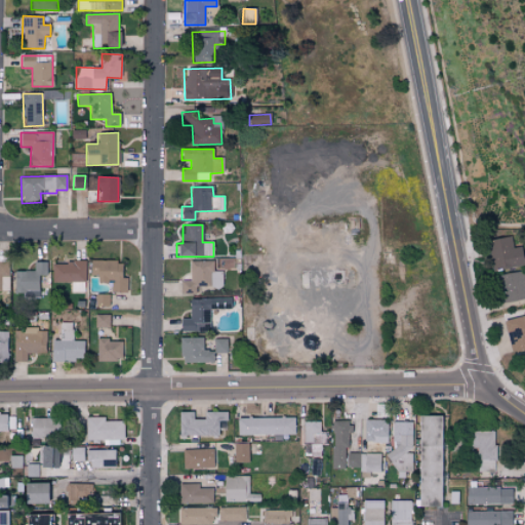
[(471,241),(497,370),(524,390),(524,229),(467,229),(471,241)]
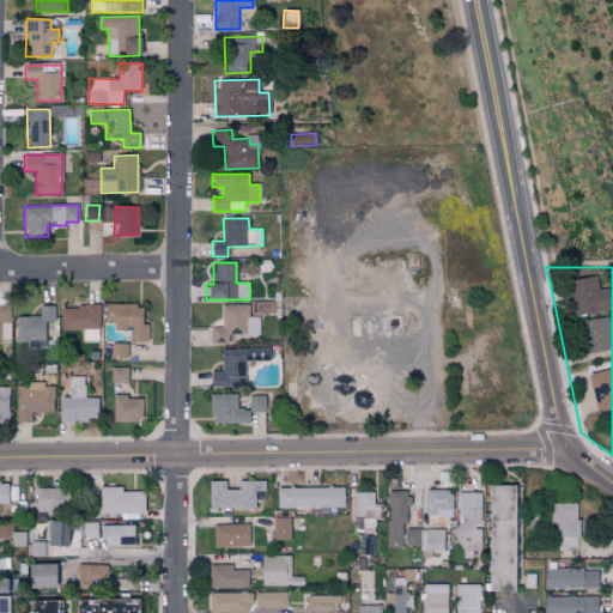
[(105,304),(105,322),(114,322),(114,331),(131,331),(129,341),(147,341),(149,325),(141,325),(141,305),(105,304)]
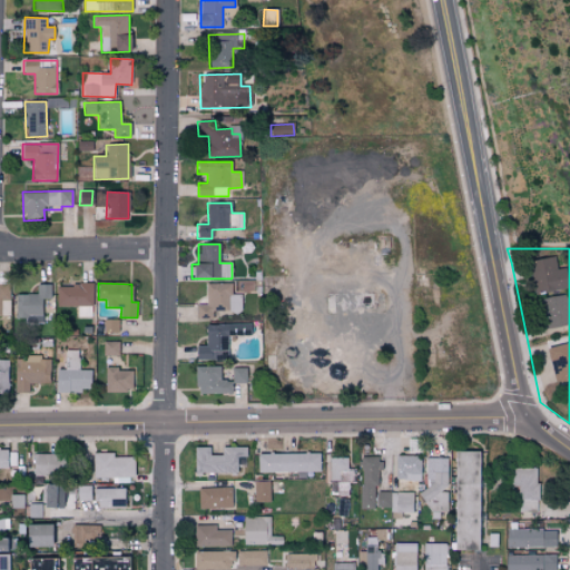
[(232,283),(206,284),(206,304),(196,305),(196,321),(213,320),(213,314),(242,313),(241,294),(232,294),(232,283)]
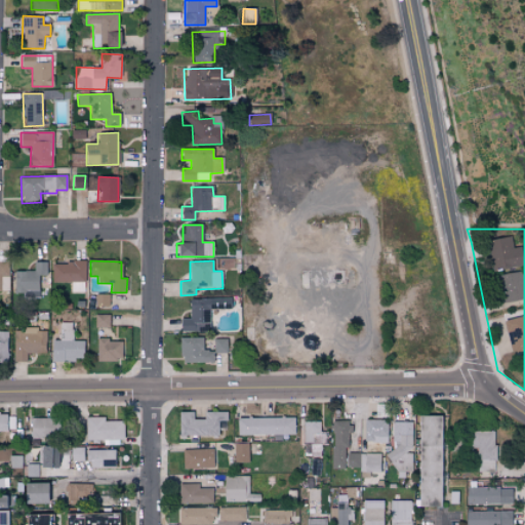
[(46,261),(34,261),(34,271),(13,271),(14,297),(38,297),(38,276),(46,276),(46,261)]
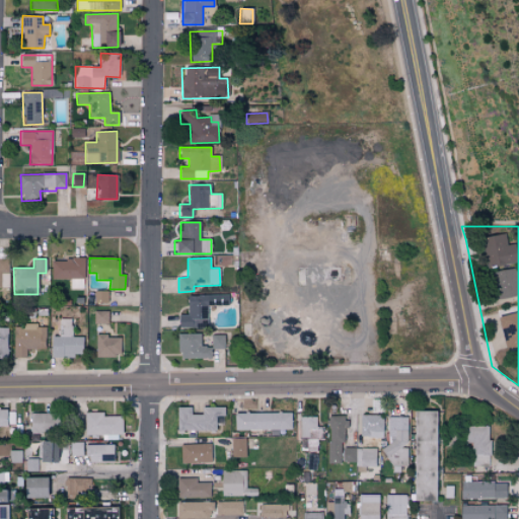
[(50,279),(84,279),(85,260),(51,258),(50,279)]
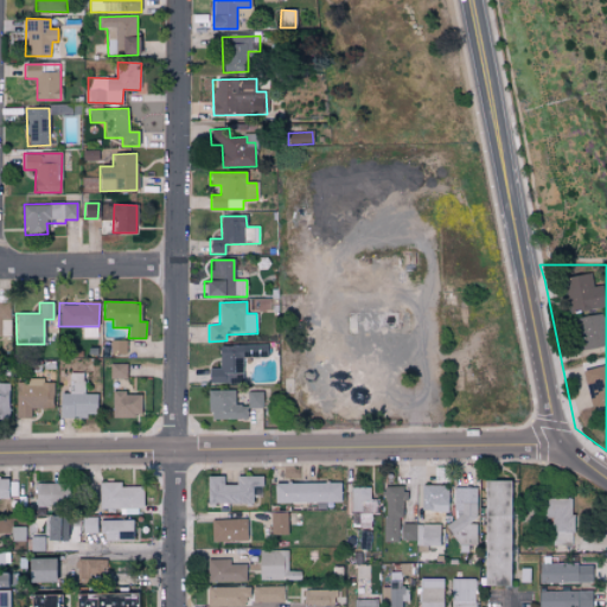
[(0,304),(0,337),(10,337),(8,304),(0,304)]
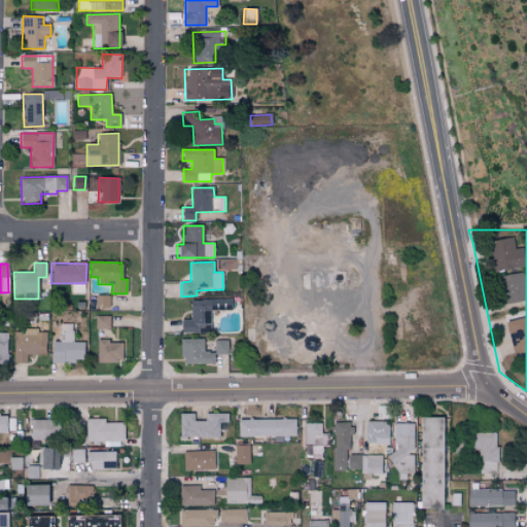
[(84,284),(71,284),(71,292),(84,292),(84,284)]
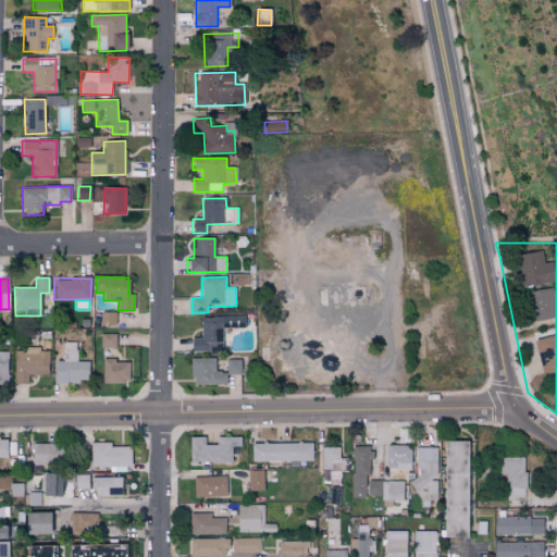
[(115,312),(101,312),(101,324),(115,324),(115,312)]
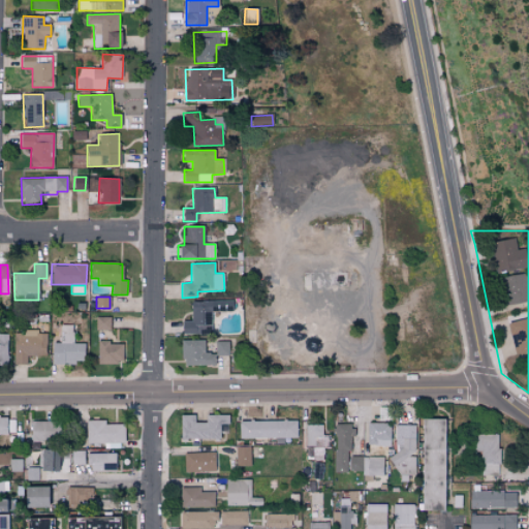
[(231,300),(190,301),(190,320),(181,321),(182,335),(211,335),(210,312),(231,311),(231,300)]
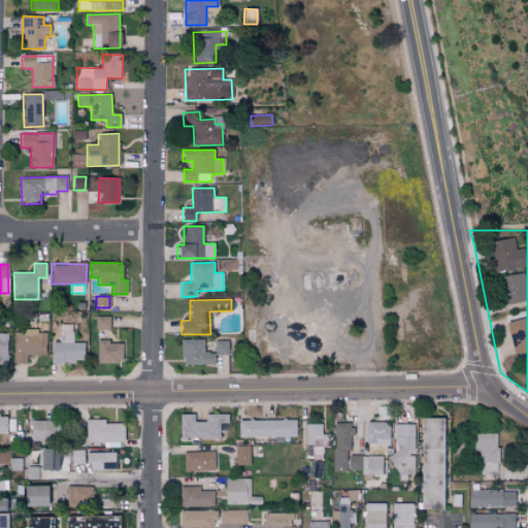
[(109,317),(90,317),(90,330),(109,329),(109,317)]
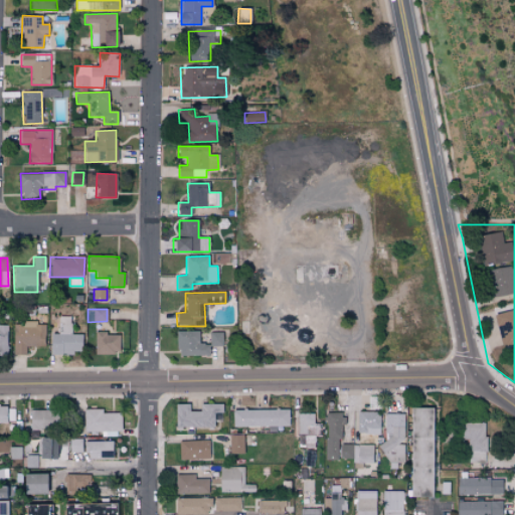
[(50,354),(81,354),(82,335),(71,334),(72,317),(59,316),(59,334),(51,334),(50,354)]
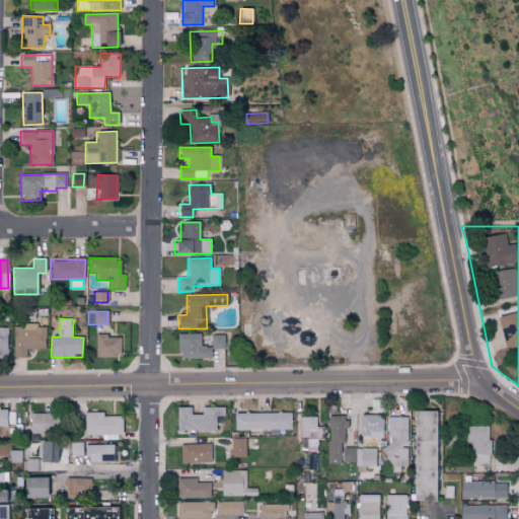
[(15,327),(14,358),(27,358),(27,350),(47,350),(47,325),(22,325),(22,327),(15,327)]
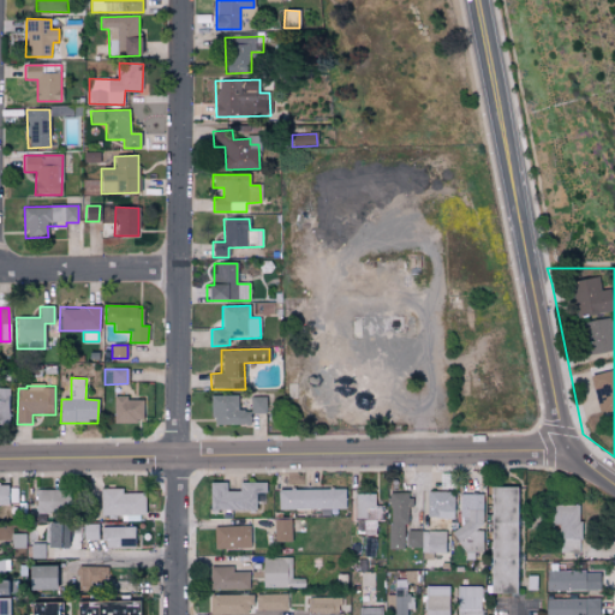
[(0,423),(10,424),(11,390),(0,389),(0,423)]
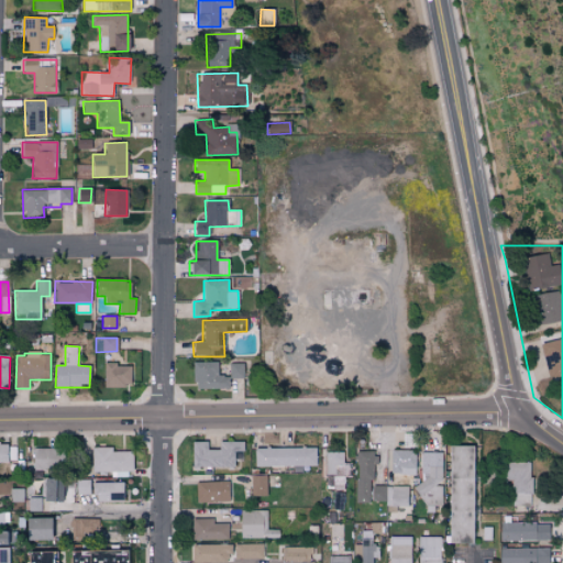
[(192,362),(194,389),(229,388),(229,375),(218,375),(218,362),(192,362)]
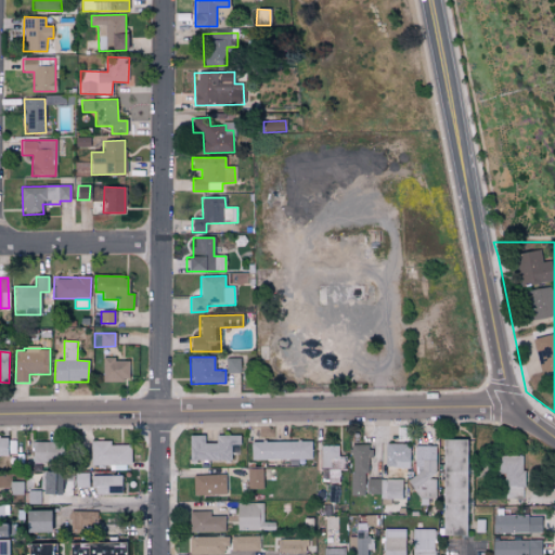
[(227,373),(240,373),(240,358),(226,358),(227,373)]
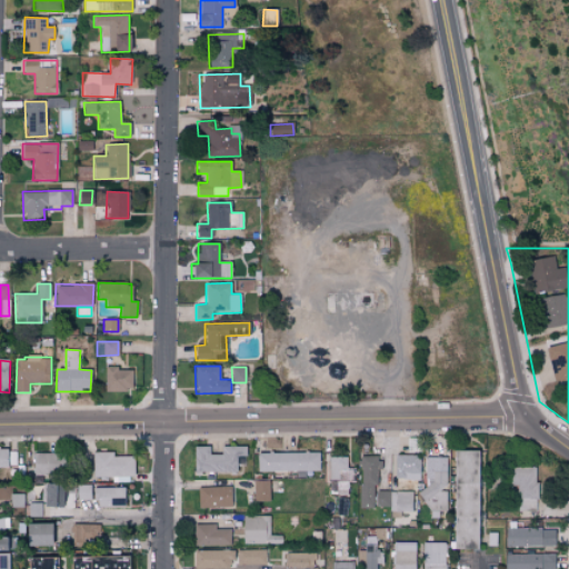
[(106,391),(132,391),(132,369),(106,369),(106,391)]
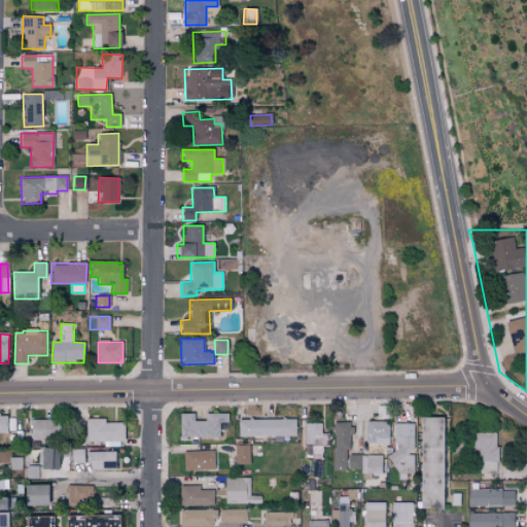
[(227,414),(204,414),(204,421),(194,421),(194,414),(179,414),(179,437),(218,437),(219,422),(227,423),(227,414)]
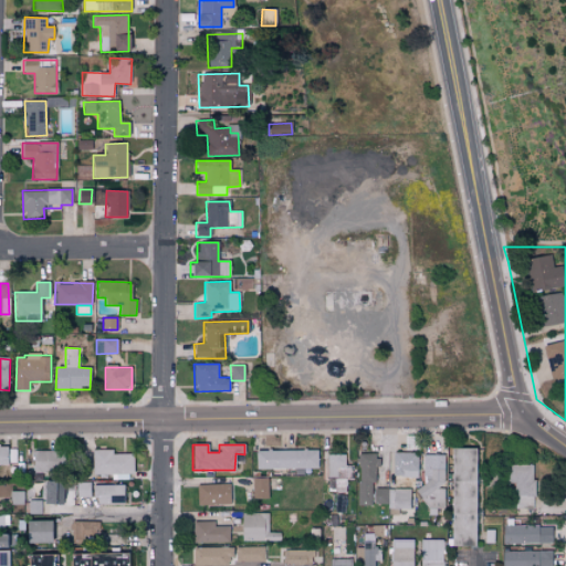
[(93,474),(134,474),(134,454),(113,454),(113,450),(92,450),(93,474)]
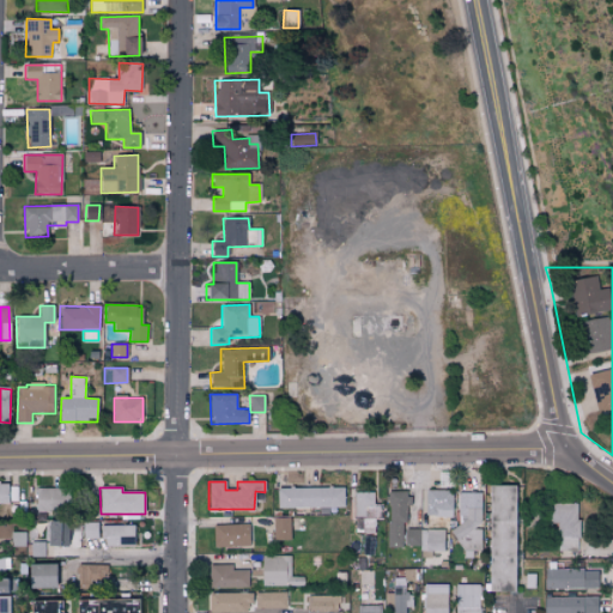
[(277,509),(345,507),(344,487),(275,489),(277,509)]
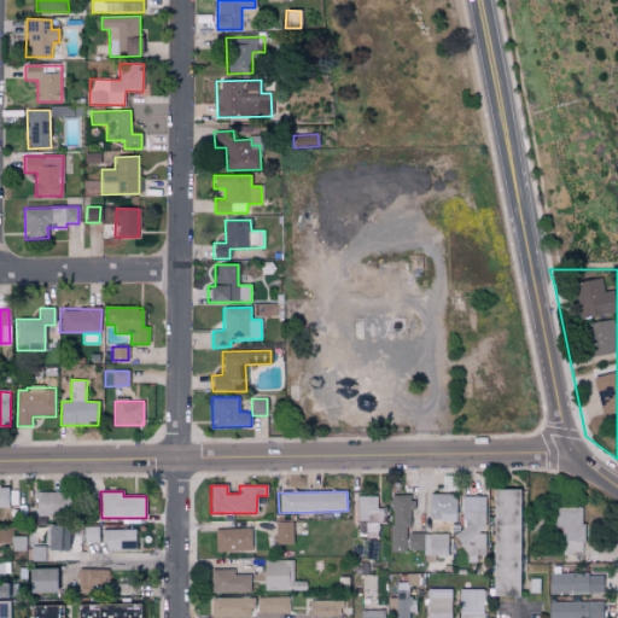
[(494,491),(494,592),(522,596),(523,491),(494,491)]
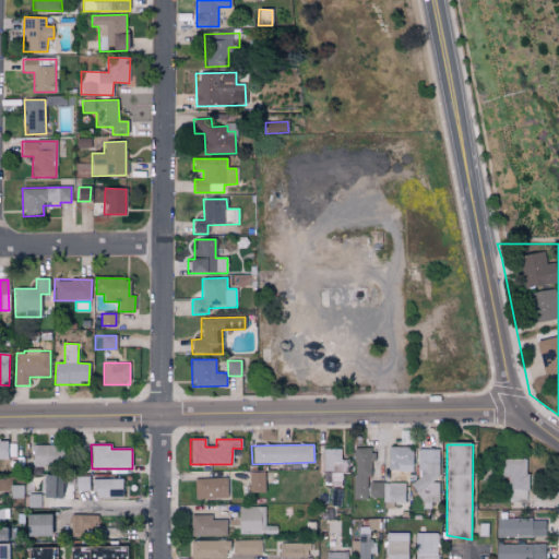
[(32,466),(59,466),(59,445),(32,445),(32,466)]
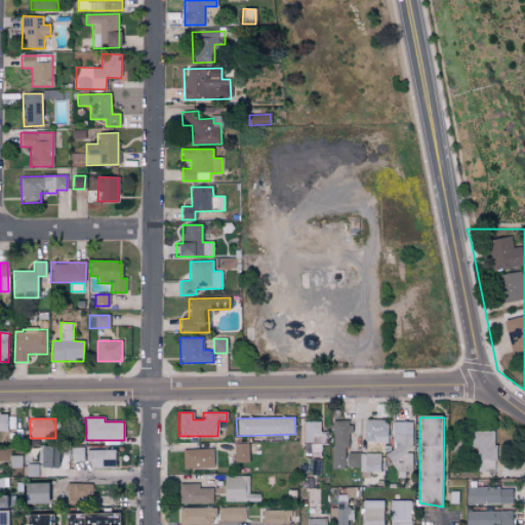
[(364,442),(388,442),(388,419),(364,419),(364,442)]
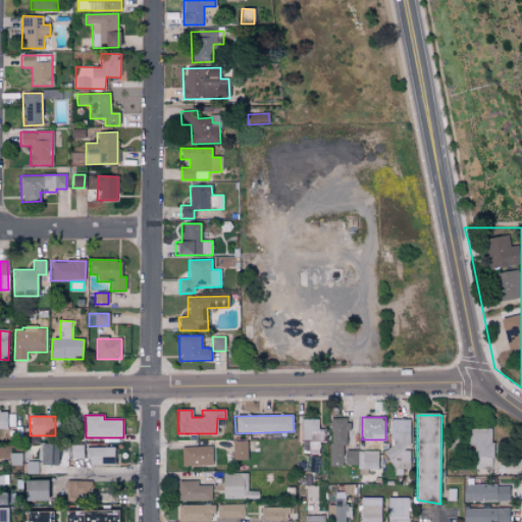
[(345,418),(329,419),(330,466),(346,466),(345,418)]
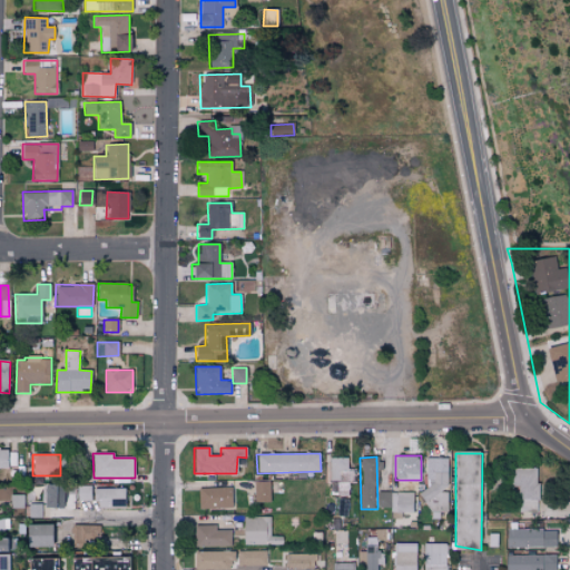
[(356,469),(347,469),(349,459),(331,458),(330,495),(349,495),(349,482),(355,483),(356,469)]
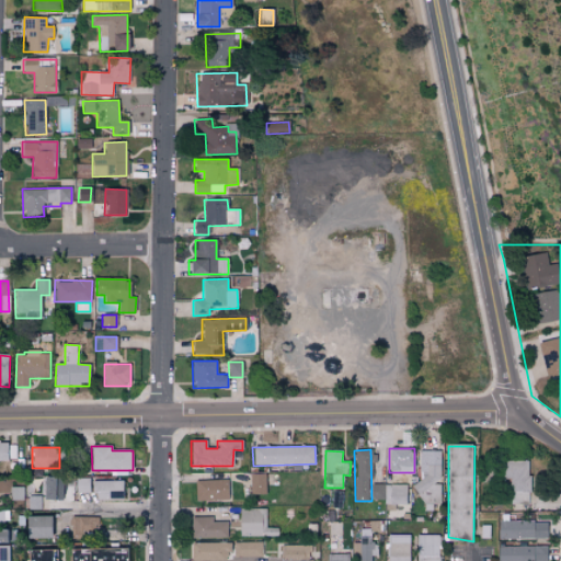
[(442,450),(420,450),(420,488),(422,488),(422,504),(441,504),(442,450)]
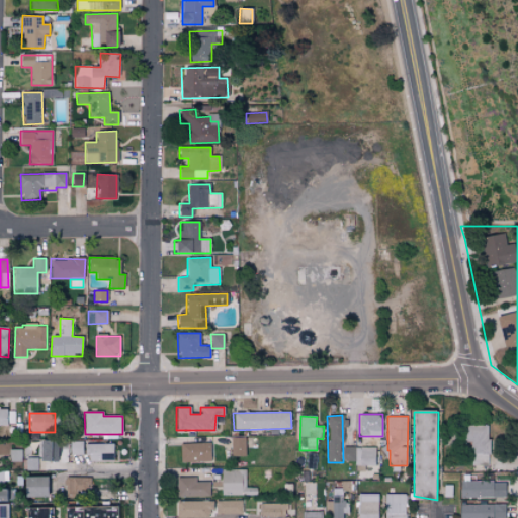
[(470,442),(470,465),(488,465),(489,426),(462,425),(461,442),(470,442)]
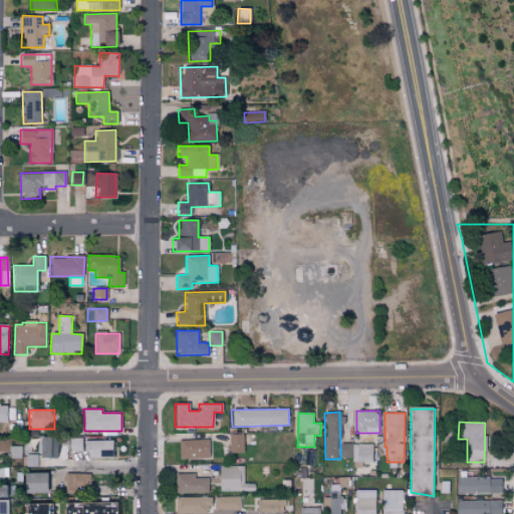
[(243,453),(243,434),(228,435),(229,453),(243,453)]
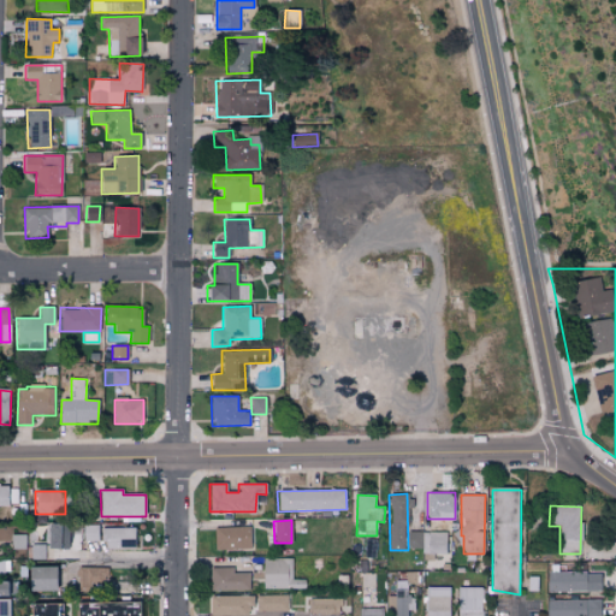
[(69,550),(69,525),(47,525),(47,549),(69,550)]
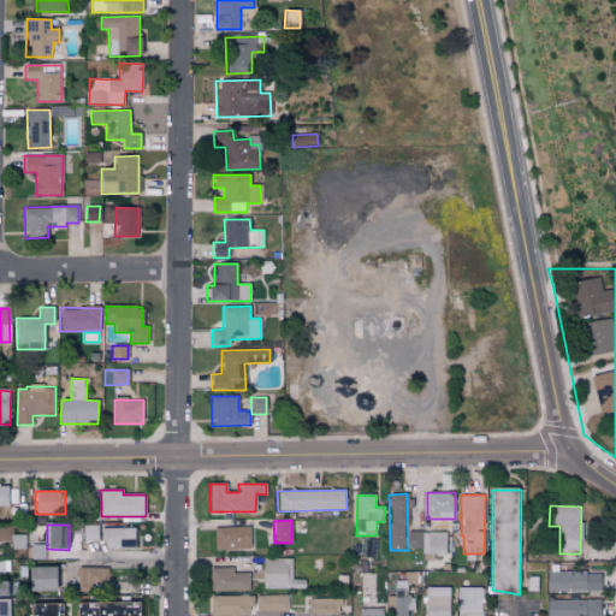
[(213,528),(214,550),(249,549),(248,527),(213,528)]
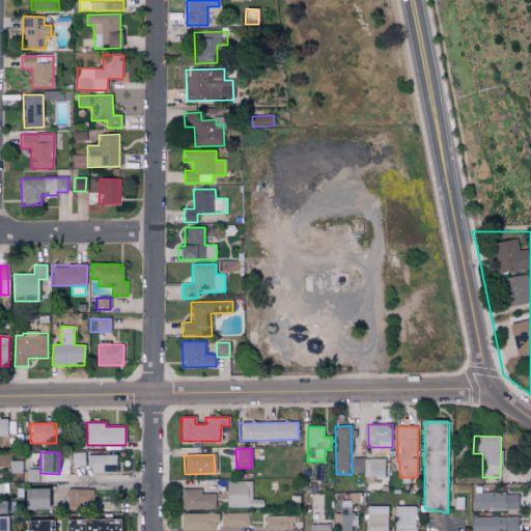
[(88,455),(89,473),(116,473),(116,455),(88,455)]
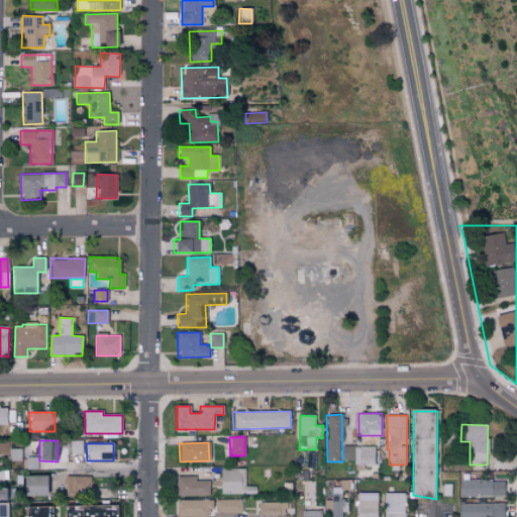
[(374,464),(374,446),(342,445),(342,460),(353,460),(353,464),(374,464)]
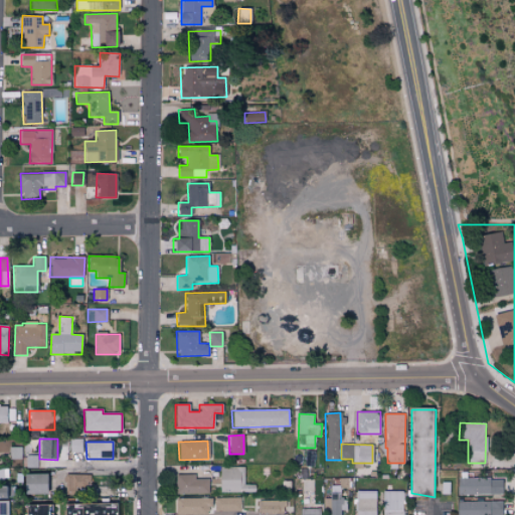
[(38,468),(38,456),(27,456),(26,468),(38,468)]
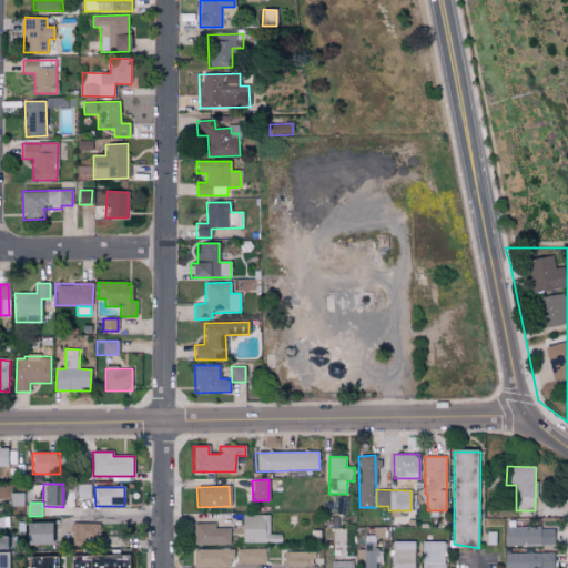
[(269,541),(270,515),(242,515),(241,541),(269,541)]
